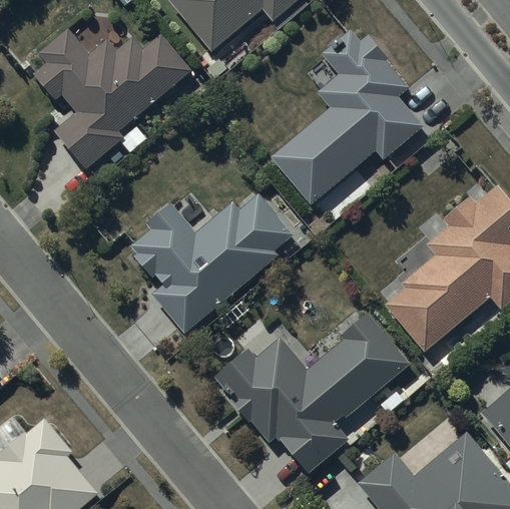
[(272,17),(293,0),(168,0),(210,53),(265,9),(272,17)]
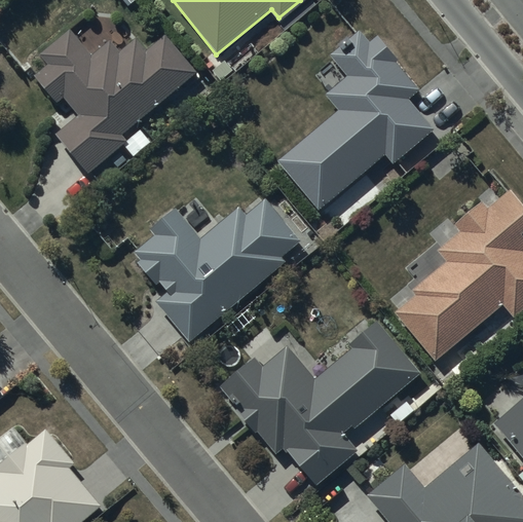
[(362,28),(355,34),(330,56),(346,74),(325,91),(339,108),(275,162),(316,212),(384,154),(395,166),(430,137),(401,103),(415,90),(362,28)]
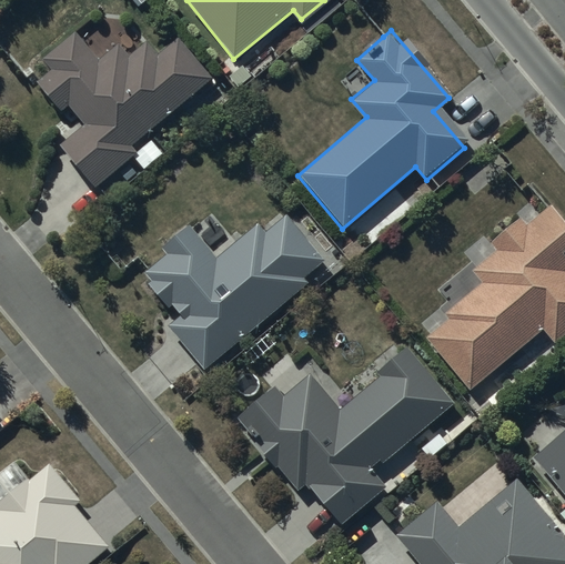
[(135,141),(212,77),(178,37),(158,53),(145,39),(127,54),(118,43),(98,60),(73,31),(41,59),(50,70),(36,82),(58,109),(70,99),(89,121),(61,144),(93,183),(139,144),(135,141)]
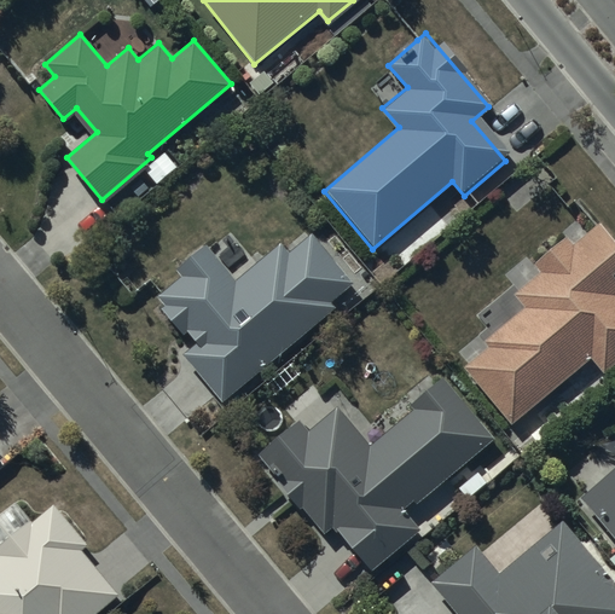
[(506,421),(589,355),(601,370),(614,359),(614,241),(598,220),(572,242),(568,236),(532,264),(539,273),(512,295),(523,308),(483,340),(489,347),(464,368),(506,421)]
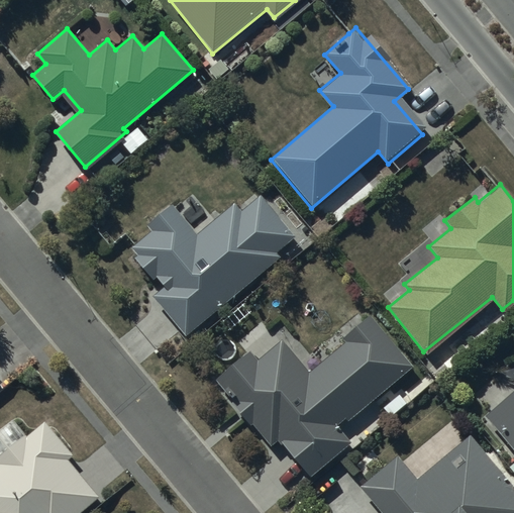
[(296,238),(261,195),(241,211),(235,202),(197,233),(174,204),(148,225),(152,230),(128,248),(155,281),(159,278),(167,288),(153,298),(187,338),(291,254),(285,246),(296,238)]
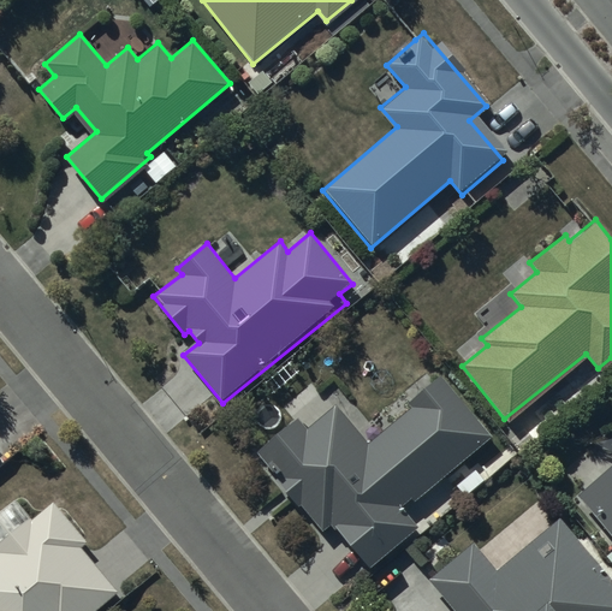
[(494,433),(439,369),(404,399),(410,407),(370,442),(337,402),(308,427),(301,419),(259,455),(279,478),(275,480),(322,534),(332,527),(369,570),(420,527),(400,505),(410,497),(415,502),(494,433)]
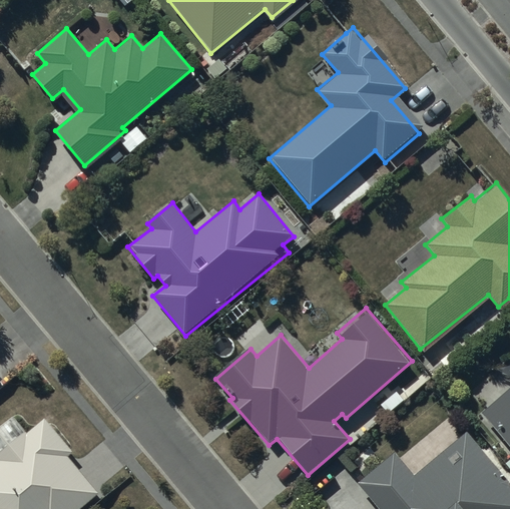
[(509,386),(481,412),(509,445),(509,386)]
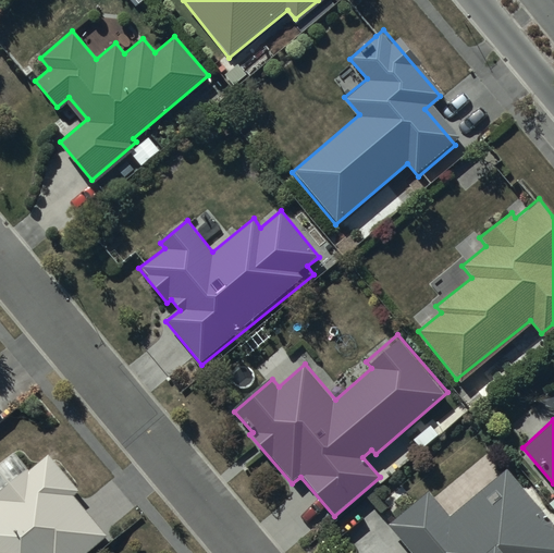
[(0,552),(77,552),(108,528),(45,454),(31,466),(17,450),(0,464),(0,552)]
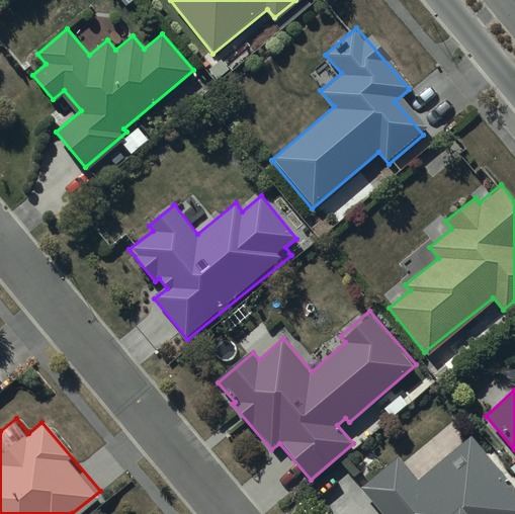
[(514,513),(514,486),(471,435),(420,479),(400,454),(360,488),(382,513),(514,513)]
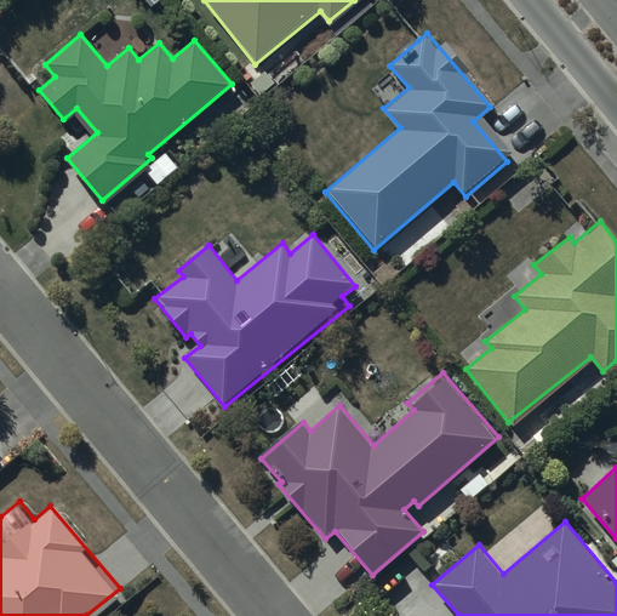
All buildings are outlined.
